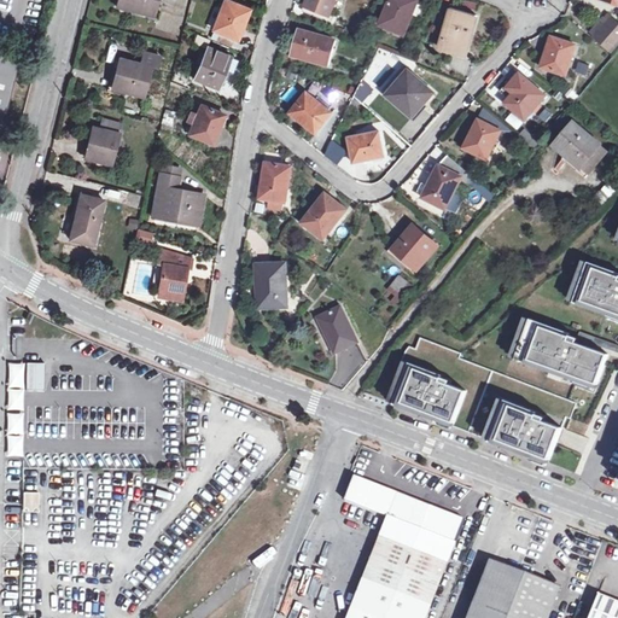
[(124,0),(123,9),(155,17),(158,0),(124,0)]
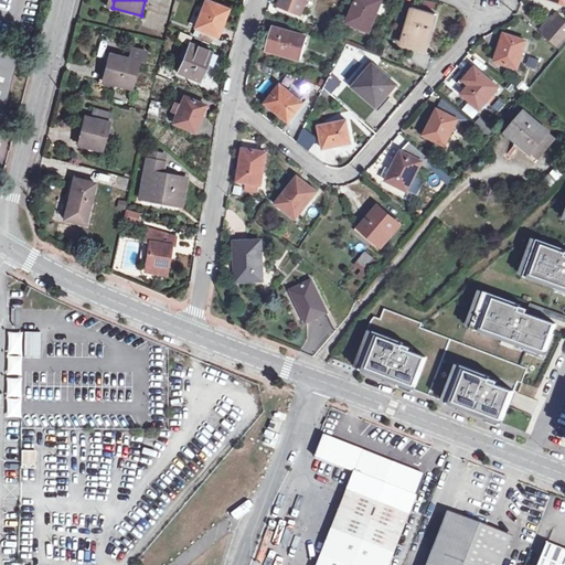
[(304,22),(306,16),(302,13),(307,0),(284,0),(283,6),(295,11),(291,18),(304,22)]
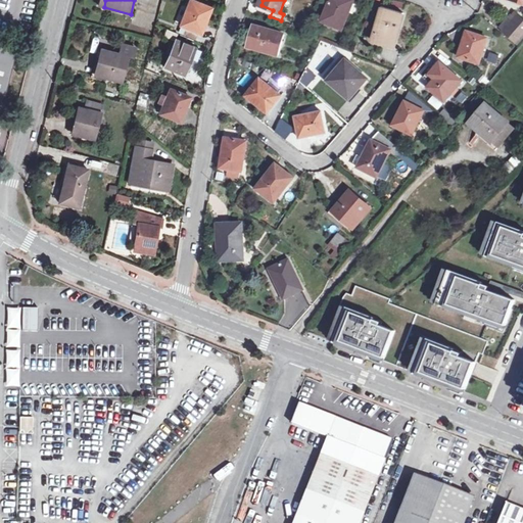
[(353,0),(330,0),(322,20),(343,30),(355,1),(353,0)]
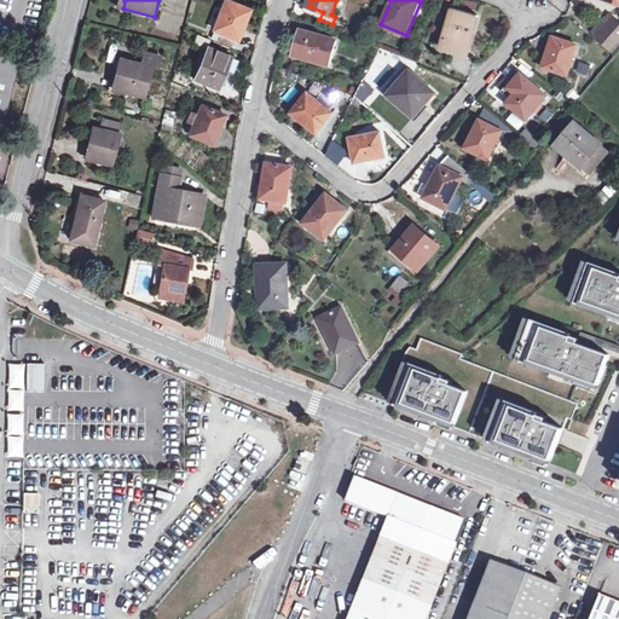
[(238,39),(250,10),(230,1),(223,21),(219,19),(214,29),(221,32),(218,40),(232,47),(237,39),(238,39)]
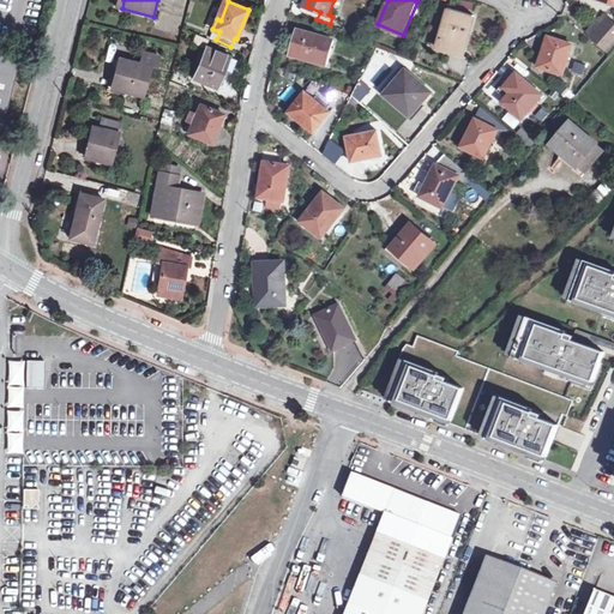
[(465,44),(475,16),(451,8),(439,49),(458,54),(462,43),(465,44)]
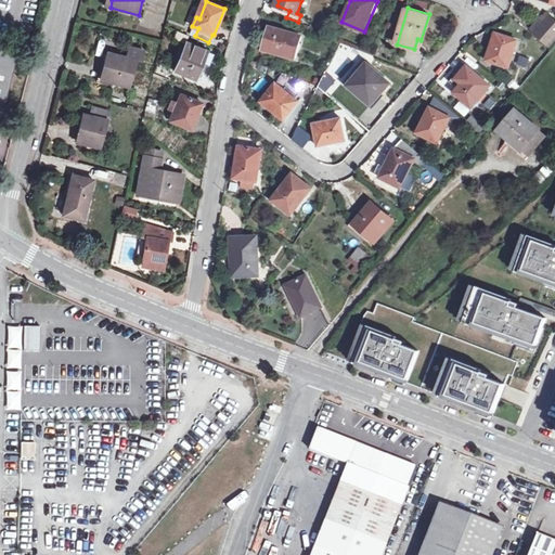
[(554,20),(549,14),(533,30),(551,46),(554,40),(554,20)]
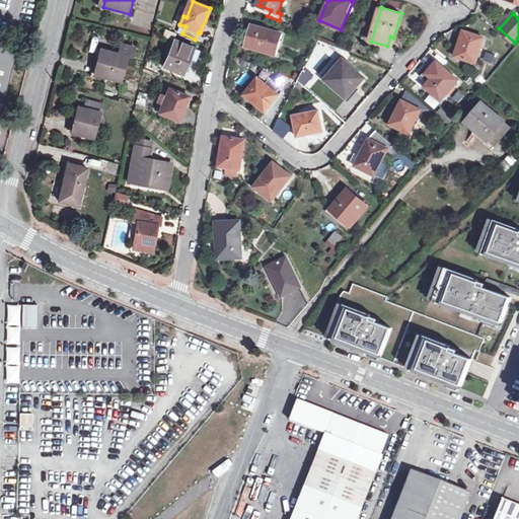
[(253,24),(247,46),(276,54),(283,32),(253,24)]
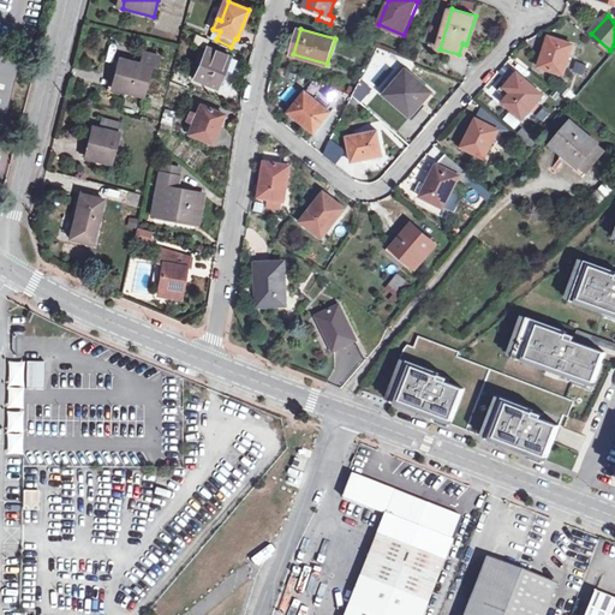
[(189,33),(185,39),(203,47),(206,41),(189,33)]
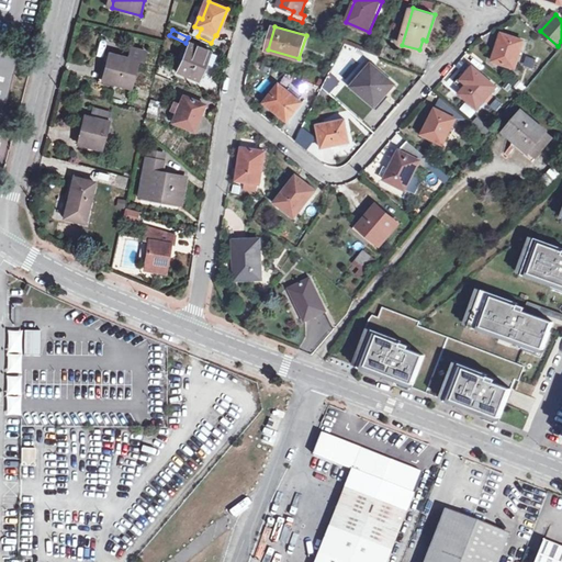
[(520,54),(525,41),(503,33),(494,60),(513,67),(517,53),(520,54)]
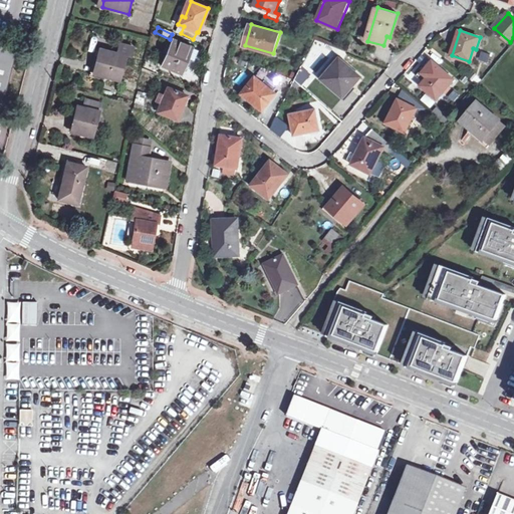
[(170,39),(155,32),(154,35),(168,42),(170,39)]
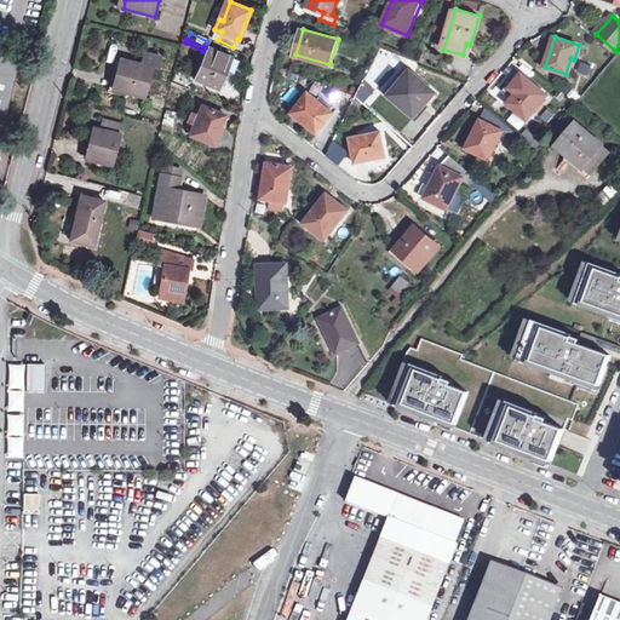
[(229,73),(235,59),(208,49),(195,79),(218,89),(225,72),(229,73)]
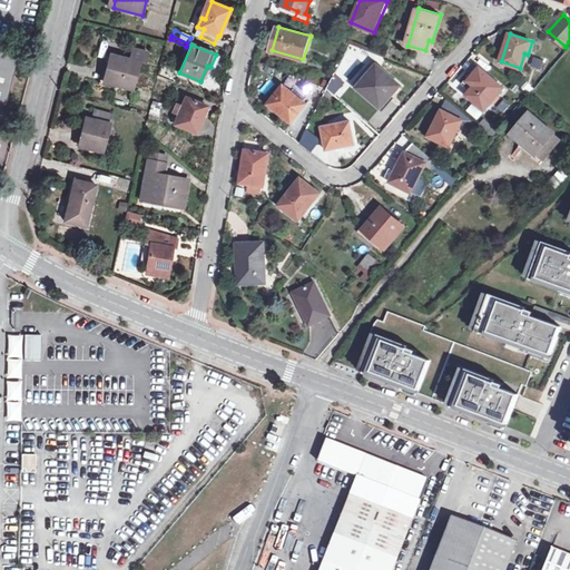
[(129,58),(112,53),(105,82),(131,89),(139,61),(144,62),(147,51),(133,48),(129,58)]
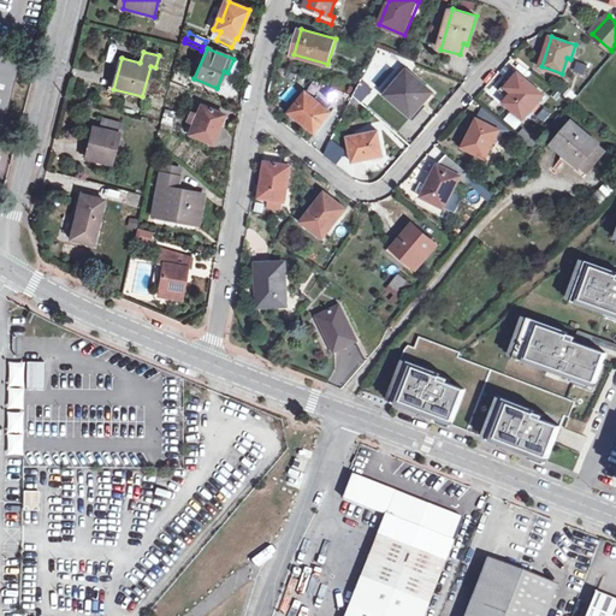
[(0,134),(19,61),(0,55),(0,134)]
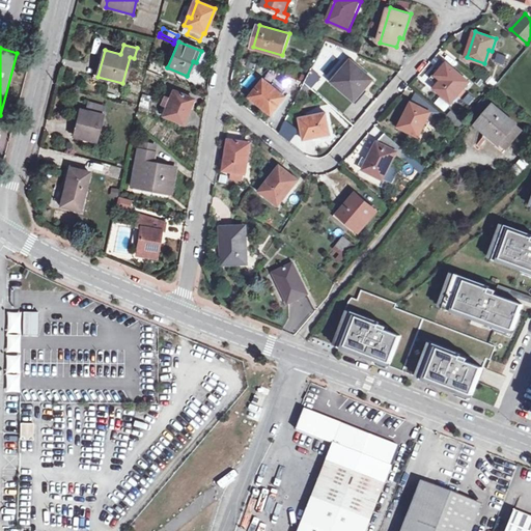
[(94,76),(98,77),(105,50),(101,49),(94,76)]
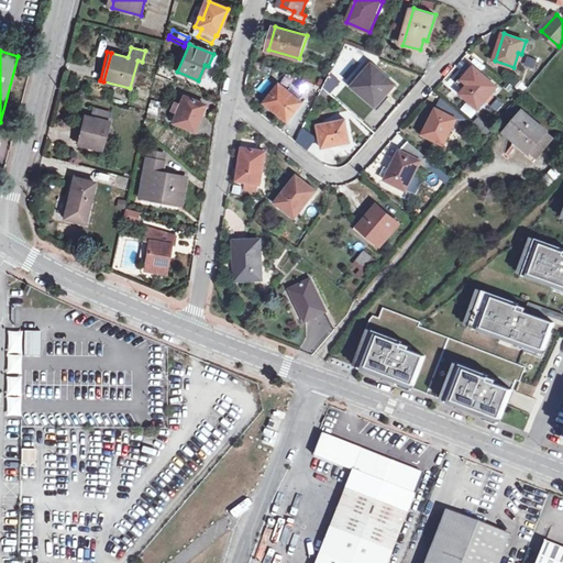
[(373,65),(354,87),(377,106),(396,85),(373,65)]
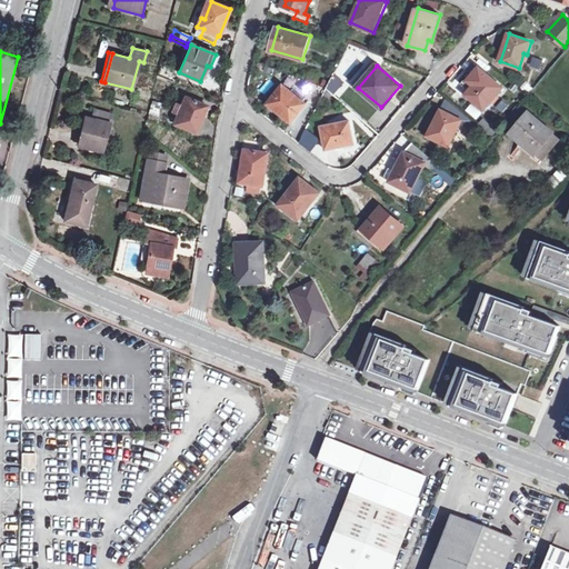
[(477,81),(475,86),(467,95),(485,110),(503,87),(477,66),(466,78),(468,80),(471,77),(477,81)]
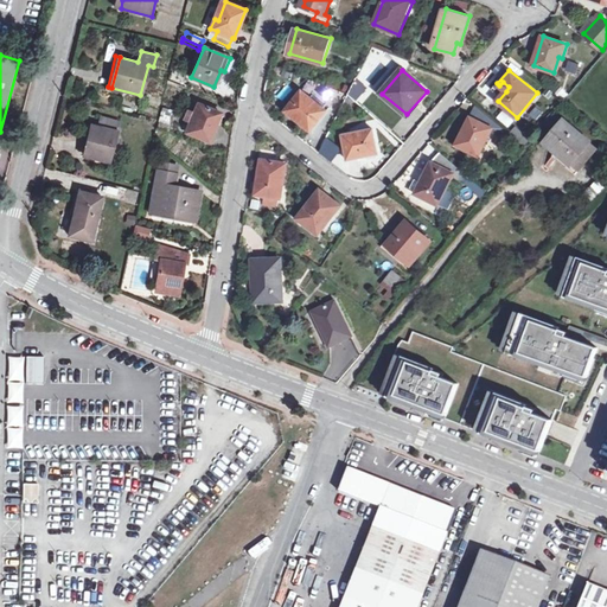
[(310,100),(312,97),(302,90),(287,110),(311,129),(325,113),(310,100)]
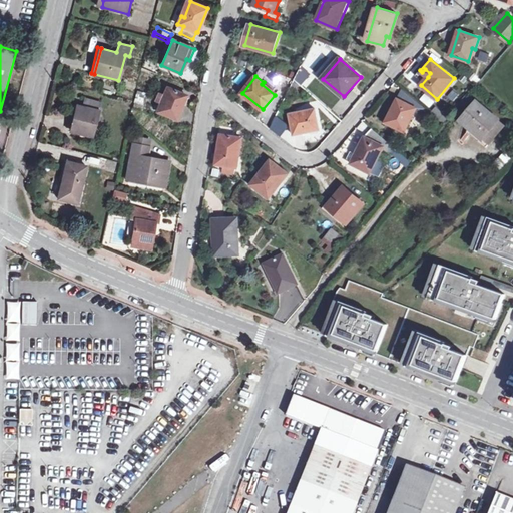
[(163,104),(160,103),(157,111),(176,119),(186,95),(169,88),(166,95),(163,104)]
